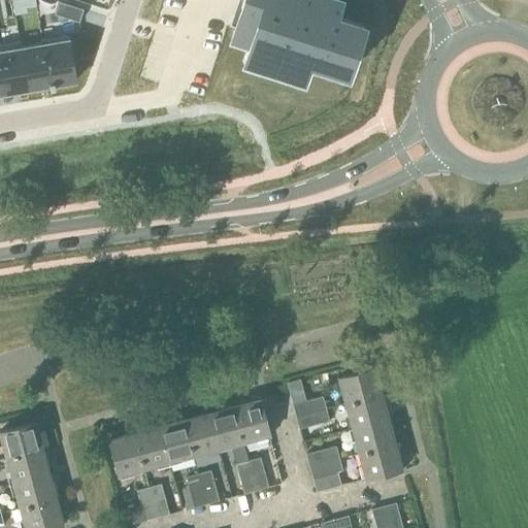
[(11,0),(14,14),(27,12),(26,8),(24,0),(11,0)]
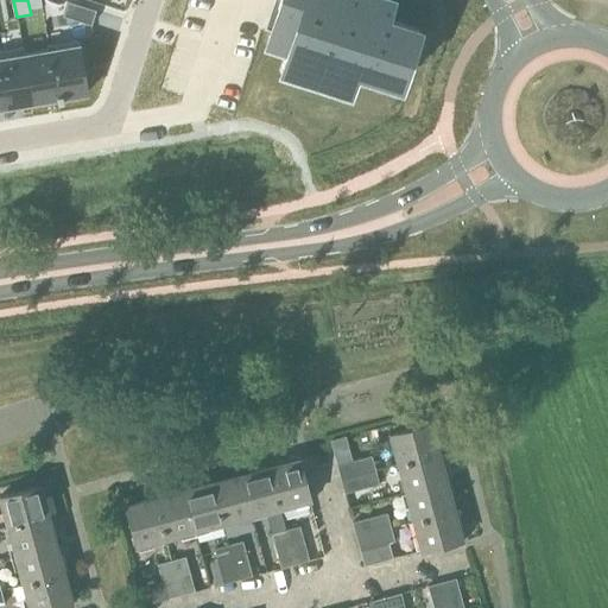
[(279,8),(268,43),(286,49),(283,63),(280,71),(296,76),(331,88),(348,93),(354,73),(400,87),(406,68),(405,67),(411,48),(412,49),(418,29),(384,18),(388,0),(278,0),(277,7),(279,8)]
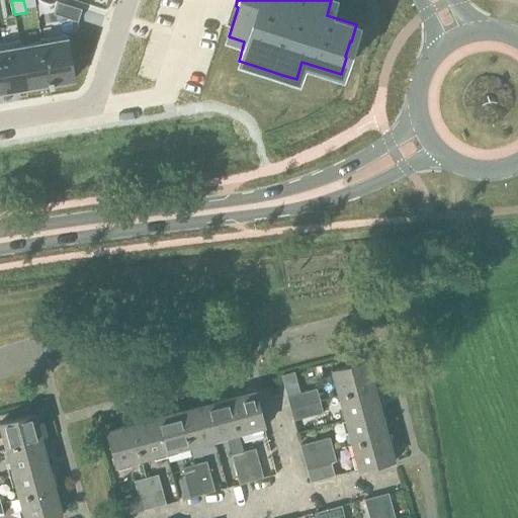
[(58,1),(54,13),(78,21),(81,8),(58,1)]
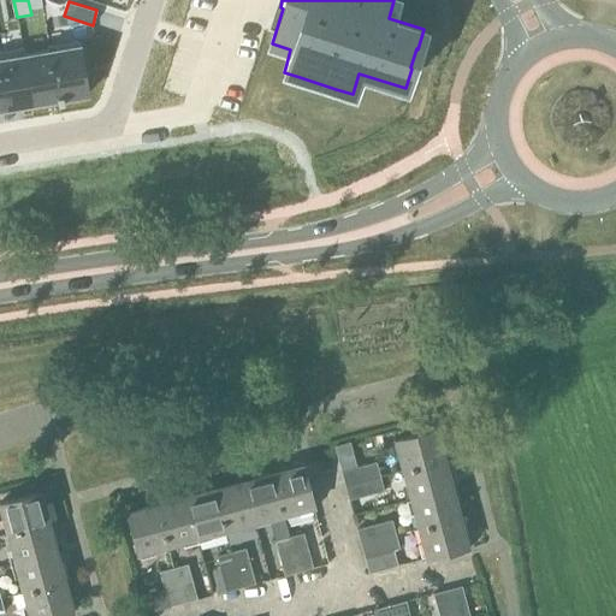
[(48,46),(47,46),(48,48),(49,48),(58,96),(57,96),(57,102),(58,101),(63,101),(61,99),(87,95),(78,40),(48,46)]
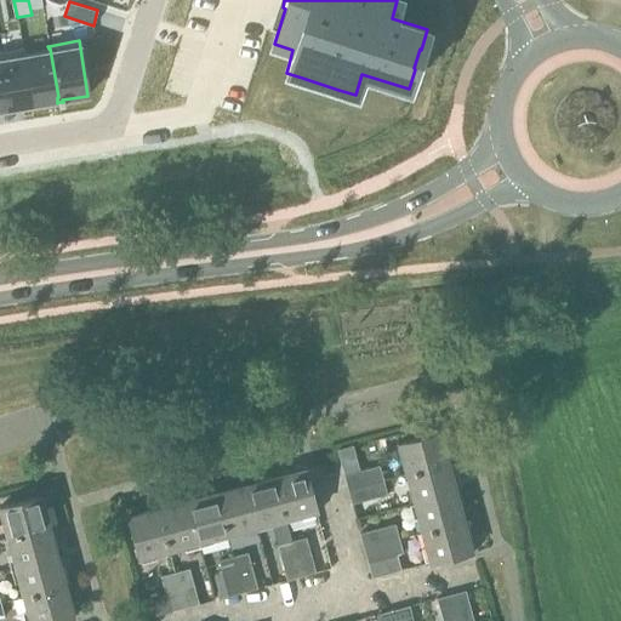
[(22,47),(0,51),(0,72),(6,107),(32,102),(23,53),(24,53),(24,47),(22,47)]
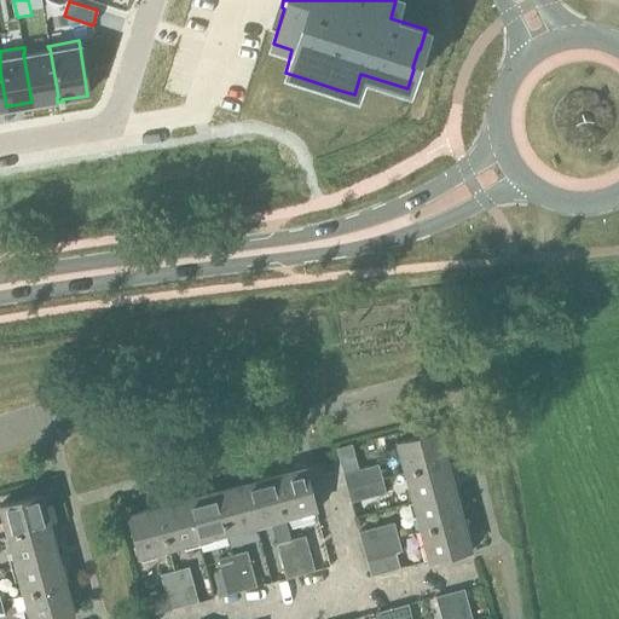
[(24,53),(23,53),(32,102),(57,97),(58,97),(50,48),(48,48),(24,53)]
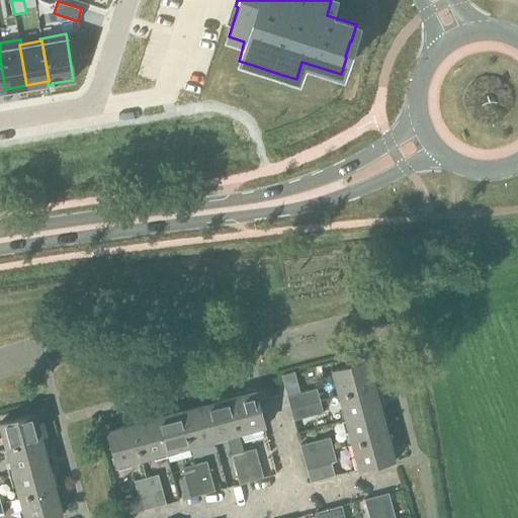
[(331,369),(339,396),(373,386),(368,367),(371,367),(369,359),(331,369)]
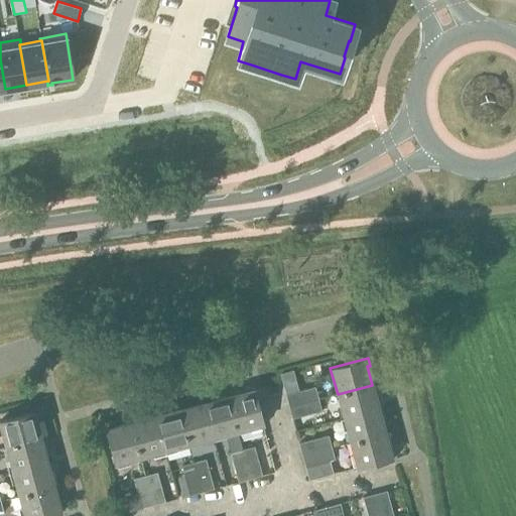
[(372,385),(338,394),(344,419),(379,410),(382,409),(380,402),(377,403),(372,385)]
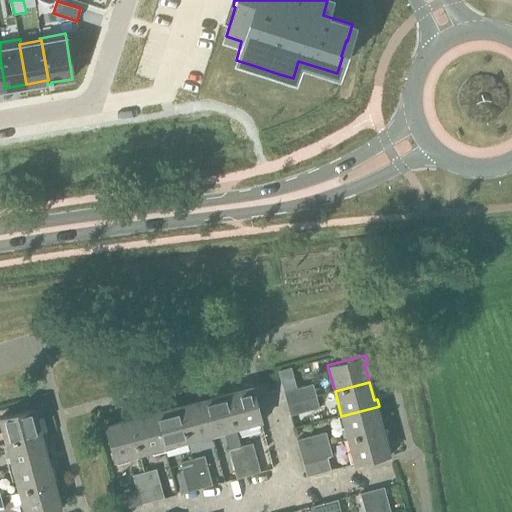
[(287,404),(316,396),(313,383),(284,391),(287,404)]
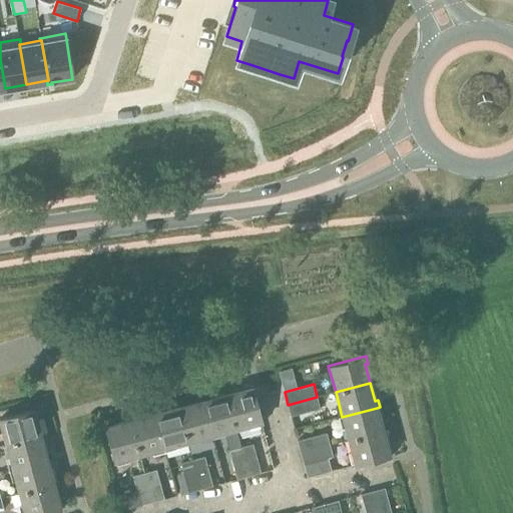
[(225,394),(234,429),(262,422),(251,388),(250,388),(249,385),(241,387),(242,390),(225,394)]
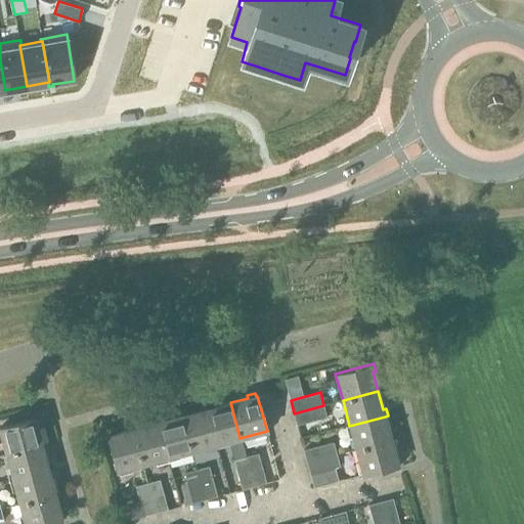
[(214,403),(204,406),(205,409),(215,444),(239,438),(230,402),(215,406),(214,403)]
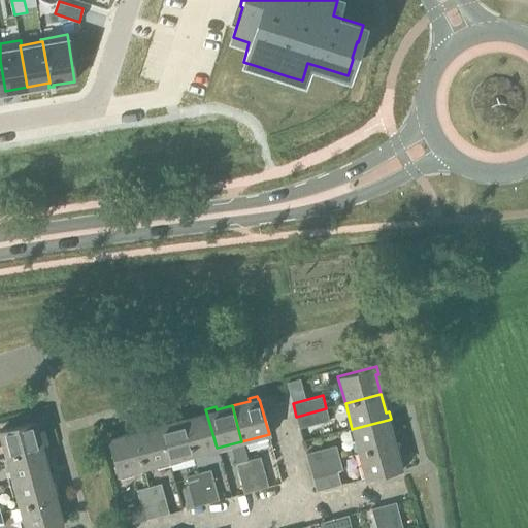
[(326,408),(296,417),(299,427),(329,420),(326,408)]
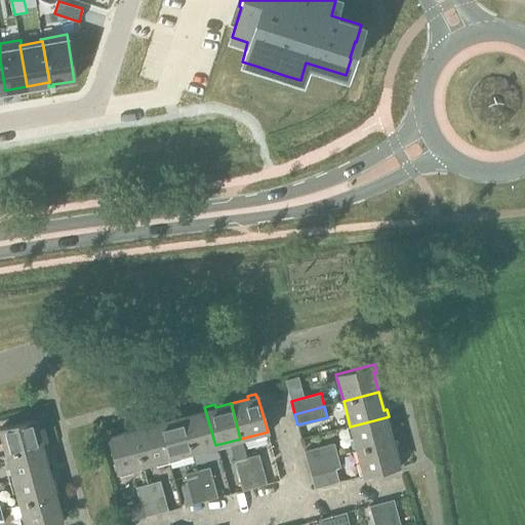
[(180,417),(190,452),(215,445),(205,410),(204,407),(198,409),(199,412),(180,417)]
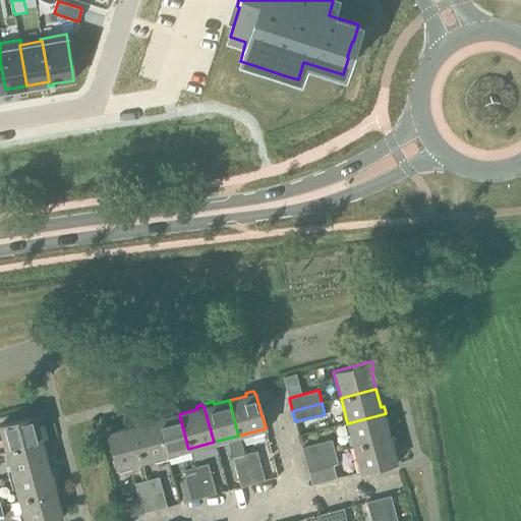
[(383,414),(347,423),(354,447),(389,438),(385,420),(388,419),(386,413),(383,414)]
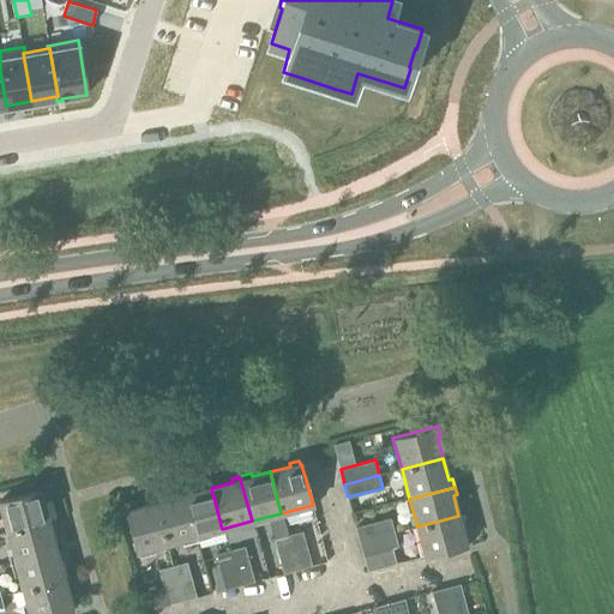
[(184,495),(194,536),(222,529),(211,488),(194,492),(193,488),(184,491),(184,495)]
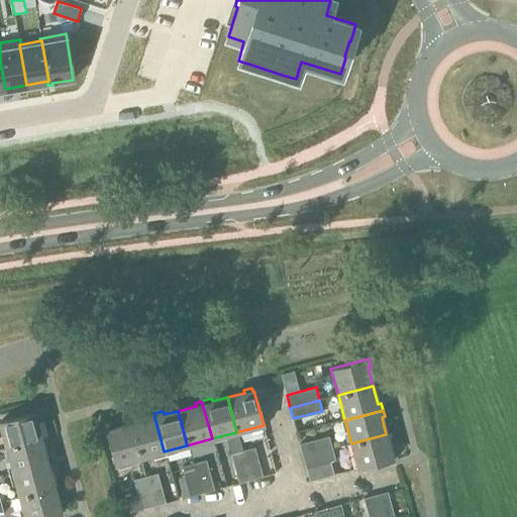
[(0,421),(0,426),(5,447),(40,438),(36,421),(39,421),(37,412),(0,421)]
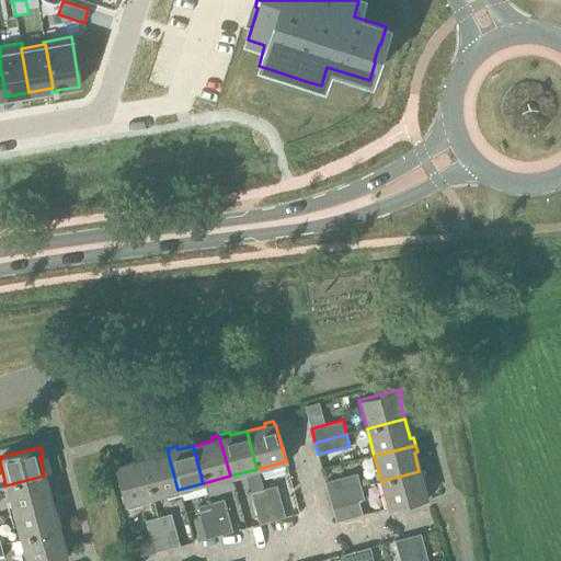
[(157,455),(140,459),(151,496),(178,490),(168,453),(167,449),(156,451),(157,455)]
